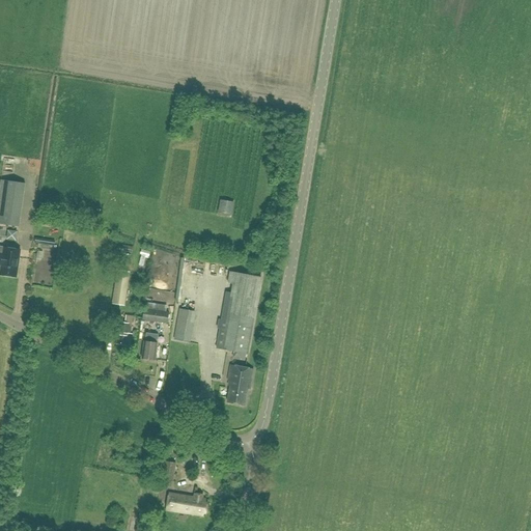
[(0,180),(0,184),(0,224),(19,227),(25,184),(0,180)]
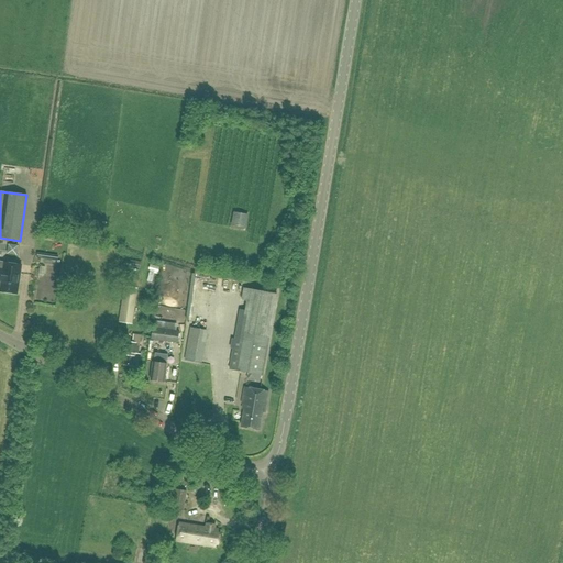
[(0,290),(17,294),(21,265),(4,263),(3,269),(0,268),(0,280),(1,282),(0,290)]
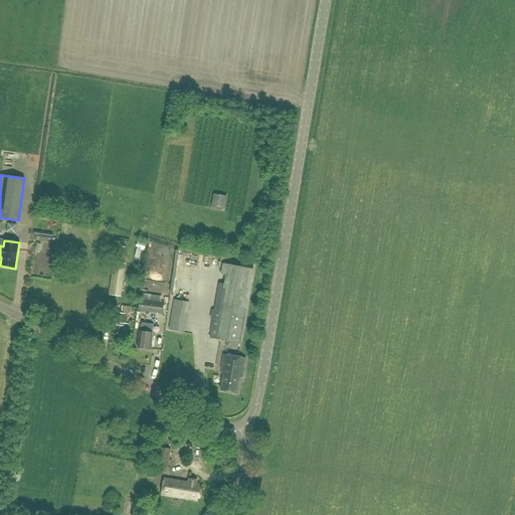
[(144,248),(145,244),(136,242),(136,246),(137,247),(134,258),(139,259),(141,250),(144,250),(144,248)]
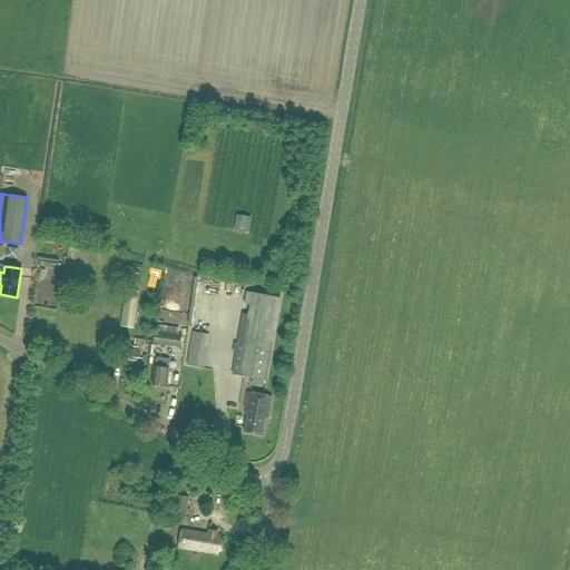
[(227,293),(226,283),(216,284),(217,294),(227,293)]
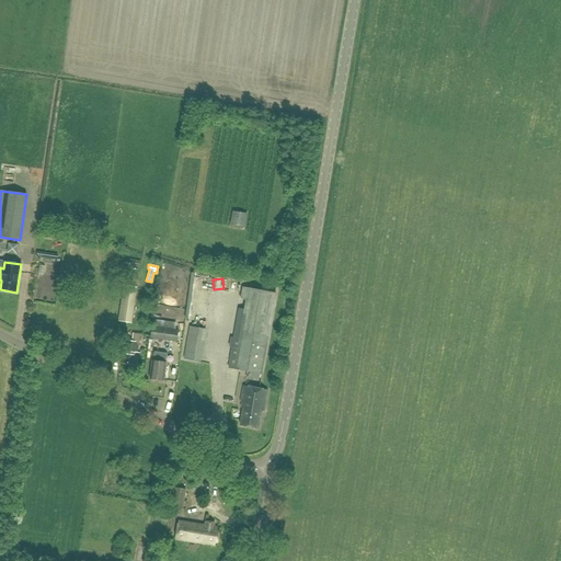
[(118,321),(132,323),(137,287),(124,286),(118,321)]
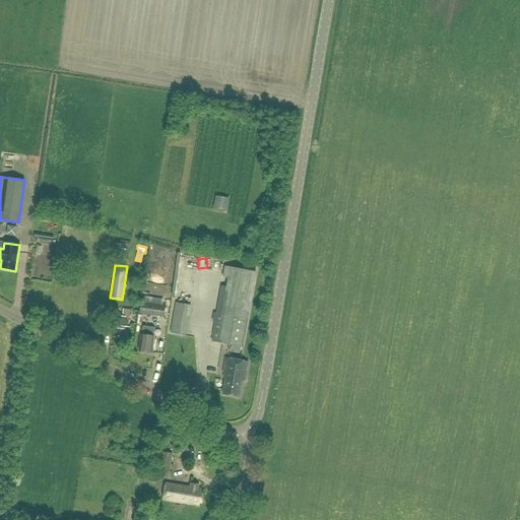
[(243,346),(252,291),(256,271),(224,266),(223,277),(228,278),(225,286),(221,286),(211,340),(243,346)]
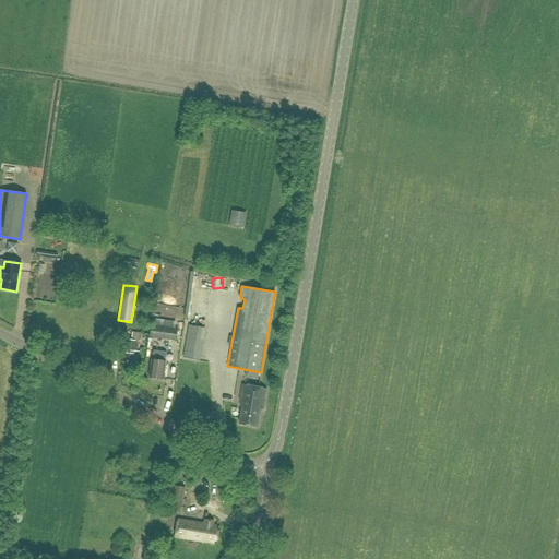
[(177,329),(151,324),(150,324),(149,336),(176,341),(177,329)]
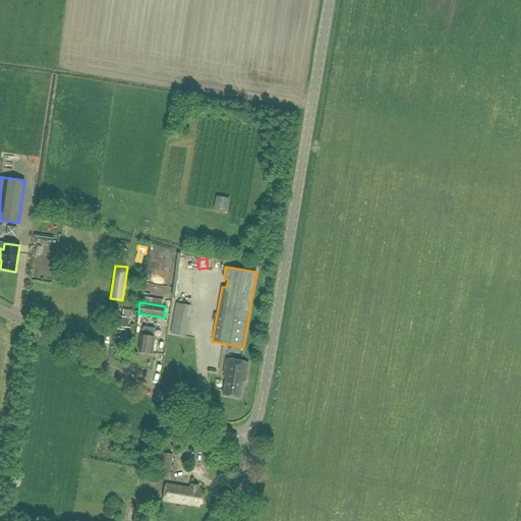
[(171,334),(186,337),(191,305),(175,303),(171,334)]
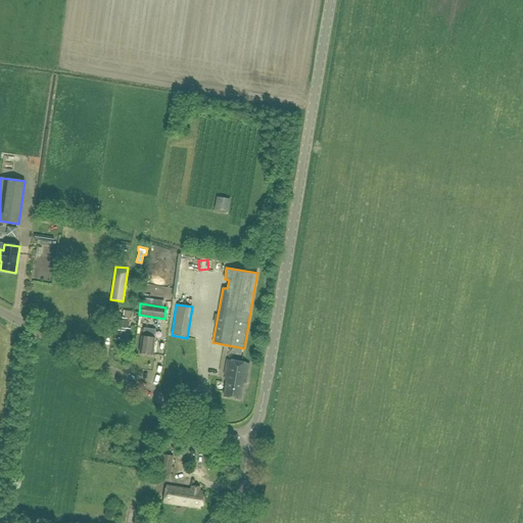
[(124,340),(124,339),(128,340),(130,329),(128,329),(131,313),(124,312),(123,318),(114,316),(112,333),(114,334),(114,339),(124,340)]
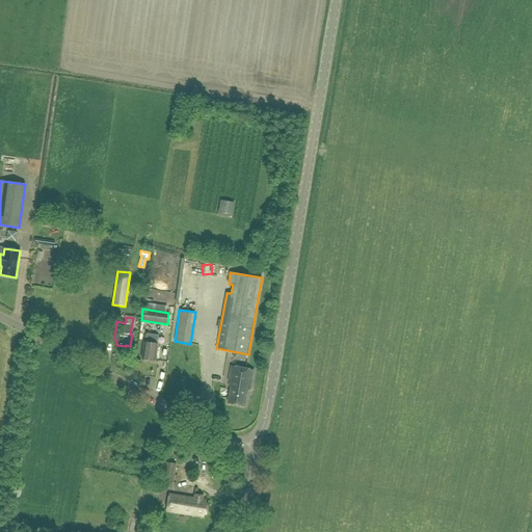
[(155,361),(157,345),(158,336),(145,334),(144,342),(143,342),(141,358),(155,361)]
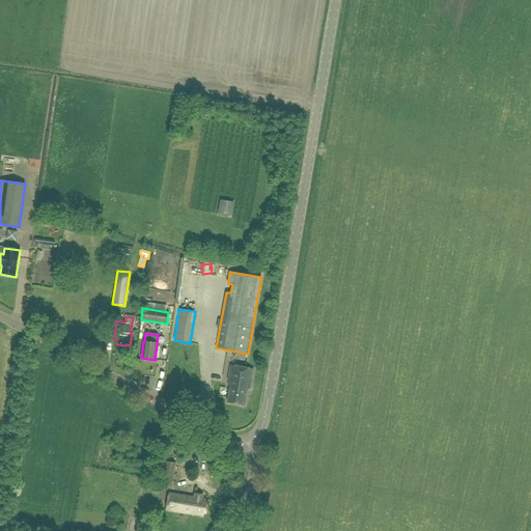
[(249,389),(252,369),(230,366),(227,382),(230,382),(227,402),(244,406),(247,389),(249,389)]
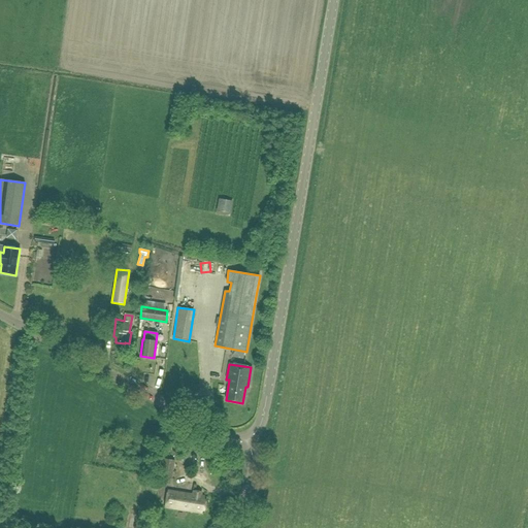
[(171,479),(174,460),(162,458),(159,476),(171,479)]
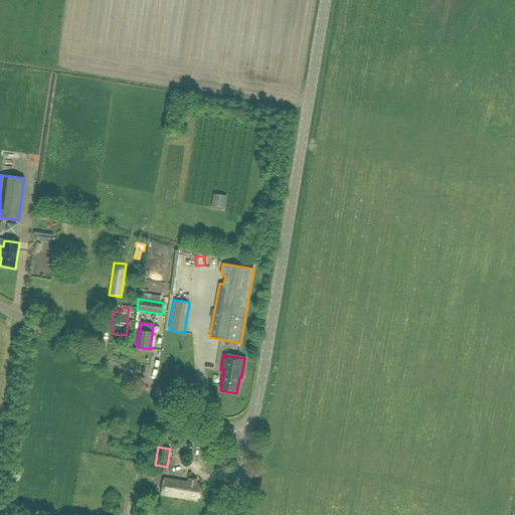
[(189,479),(189,483),(164,479),(162,494),(197,500),(197,497),(200,497),(201,488),(199,487),(199,484),(196,484),(196,480),(189,479)]
